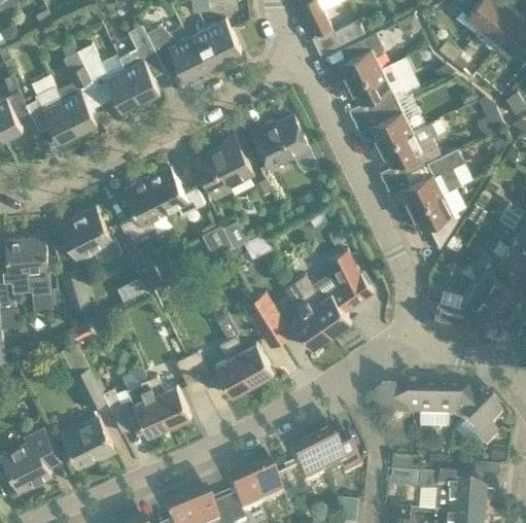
[(201,14),(199,0),(194,0),(190,0),(193,14),(201,14)]
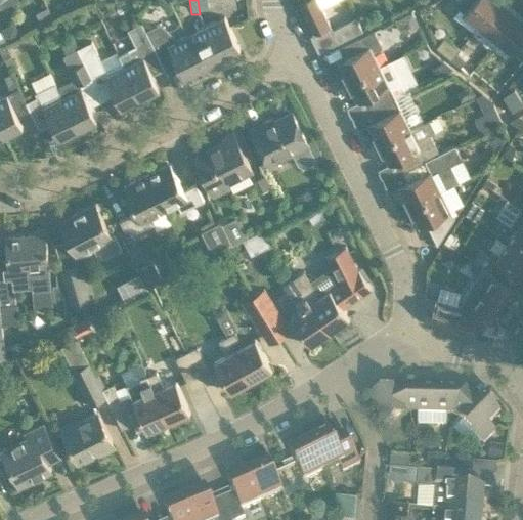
[(206,0),(198,0),(200,14),(207,13),(206,0)]
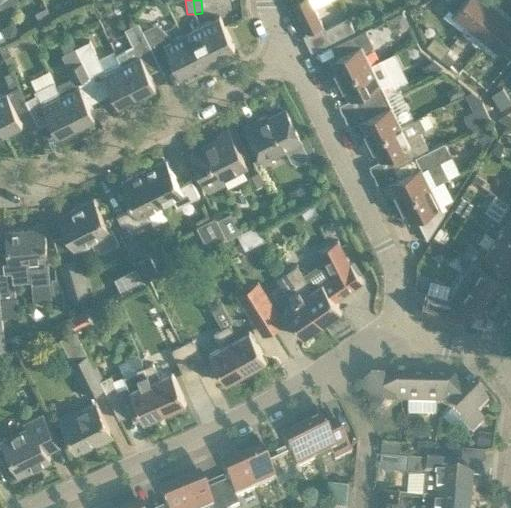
[(290,0),(292,5),(291,6),(306,36),(322,28),(313,11),(308,0),(290,0)]
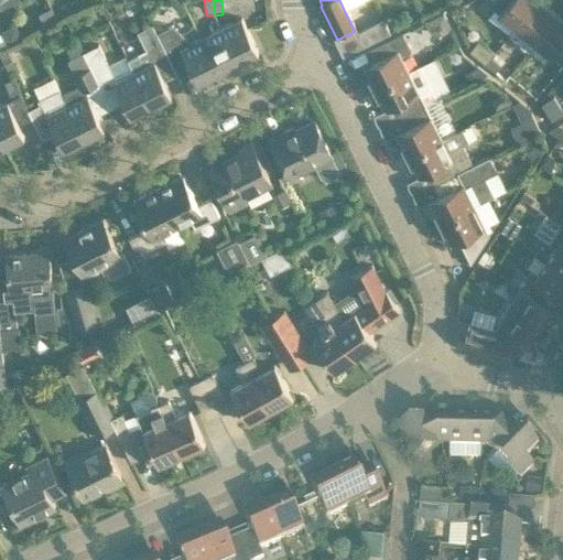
[(496,0),(491,7),(489,10),(515,31),(517,32),(539,4),(533,0),(496,0)]
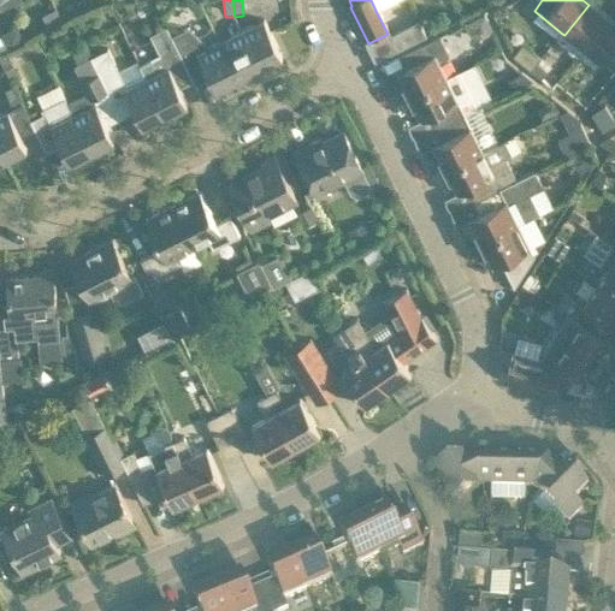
[(589,5),(565,35),(562,34),(556,41),(577,58),(584,51),(608,21),(589,5)]
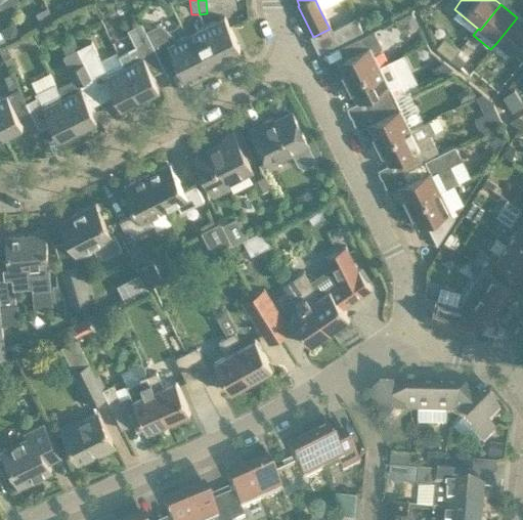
[(522,22),(517,17),(496,43),(522,65),(522,62),(522,22)]
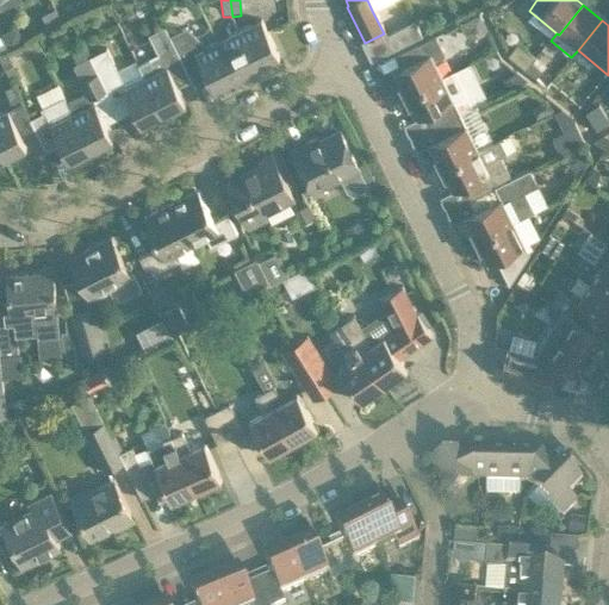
[(260,23),(238,33),(256,70),(278,60),(260,23)]
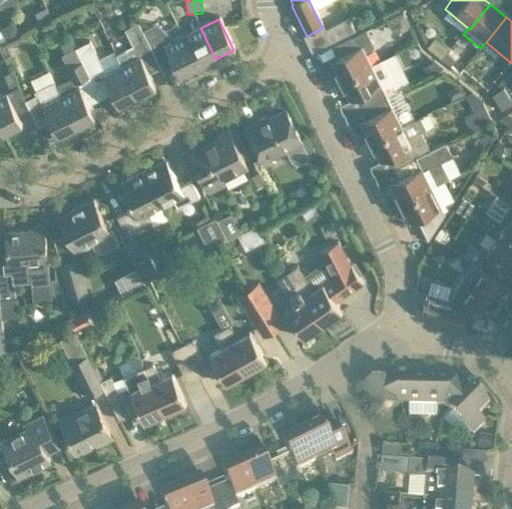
[(348,21),(342,24),(324,32),(330,45),(354,33),(348,21)]
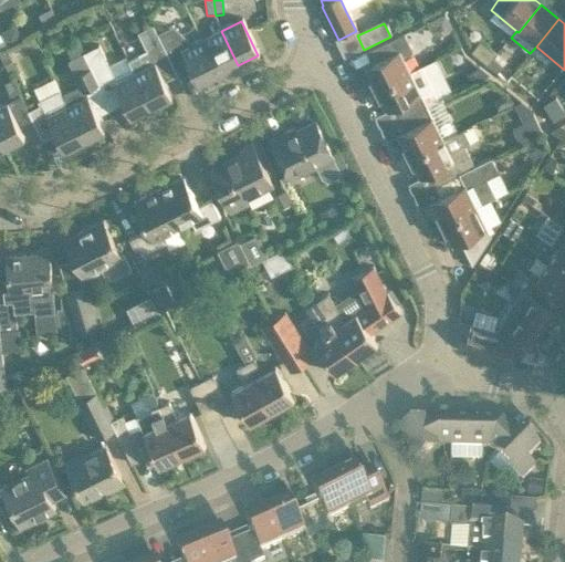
[(170,28),(156,35),(165,54),(178,82),(191,75),(197,86),(218,75),(200,42),(191,47),(170,28)]
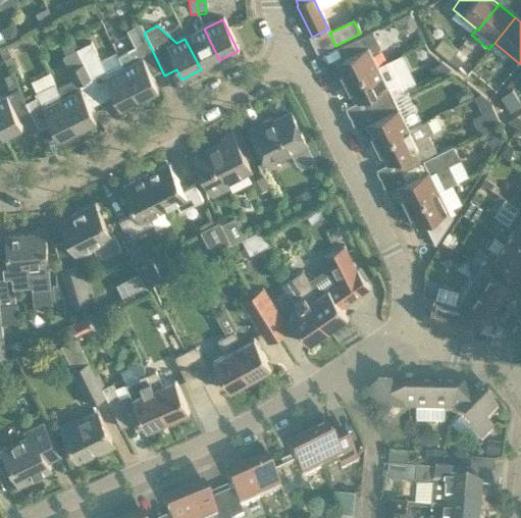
[(135,50),(116,58),(122,70),(122,69),(139,101),(157,91),(149,73),(140,56),(152,50),(144,33),(140,27),(126,33),(135,50)]
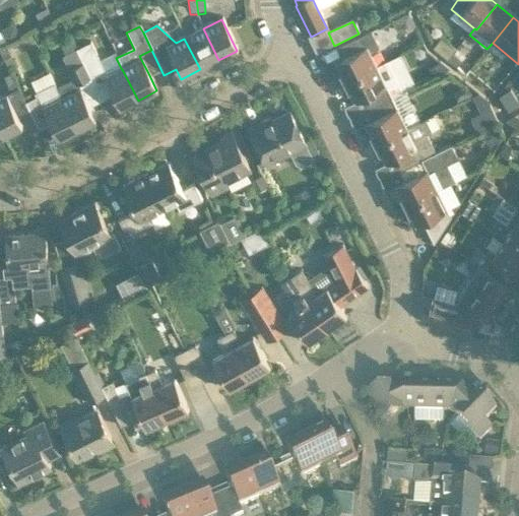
[(203,28),(184,39),(200,69),(218,60),(203,28)]
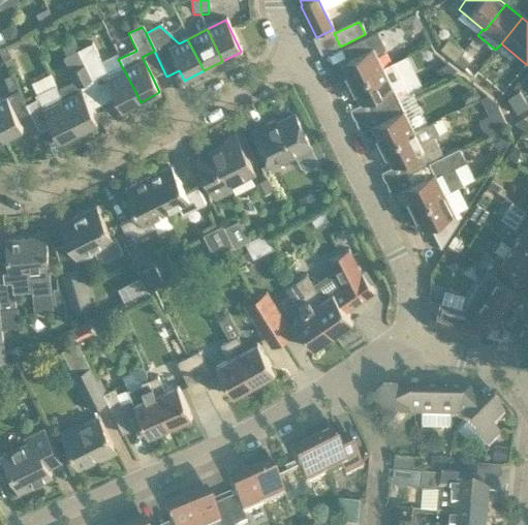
[(343,51),(348,61),(339,65),(349,86),(382,70),(381,69),(376,58),(384,50),(376,34),(343,51)]
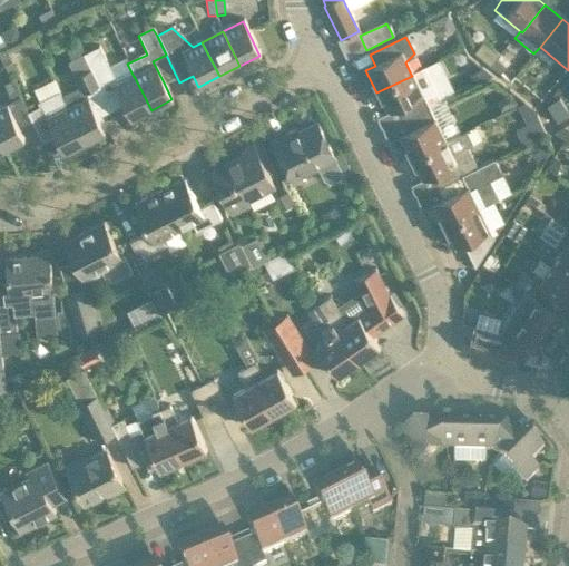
[(482,42),(472,54),(489,67),(499,55),(482,42)]
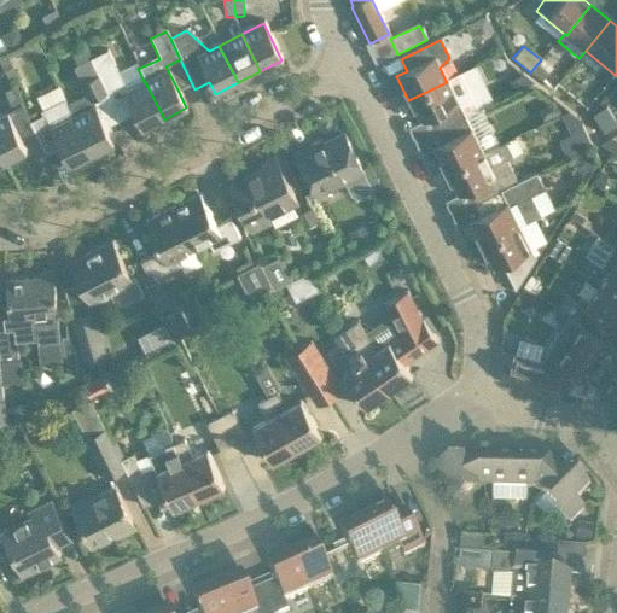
[(106,52),(89,60),(106,97),(108,97),(124,88),(106,52)]
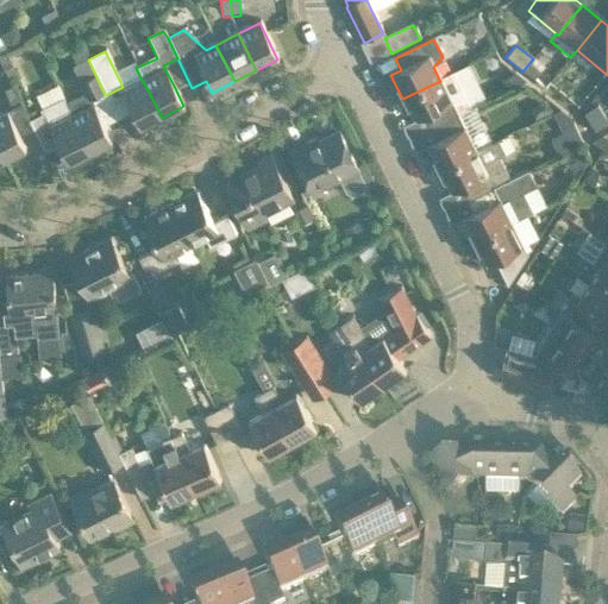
[(85,52),(73,57),(76,65),(79,64),(88,60),(85,52)]
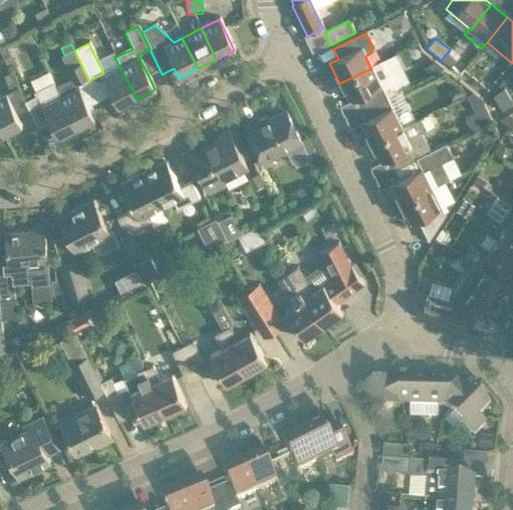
[(0,55),(3,61),(10,57),(5,46),(0,48),(0,55)]
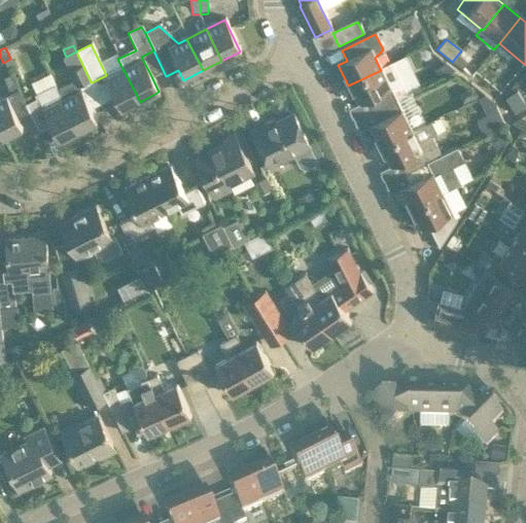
[(72,82),(56,91),(77,133),(97,124),(86,103),(99,97),(92,82),(91,82),(76,51),(68,56),(74,70),(67,73),(72,82)]
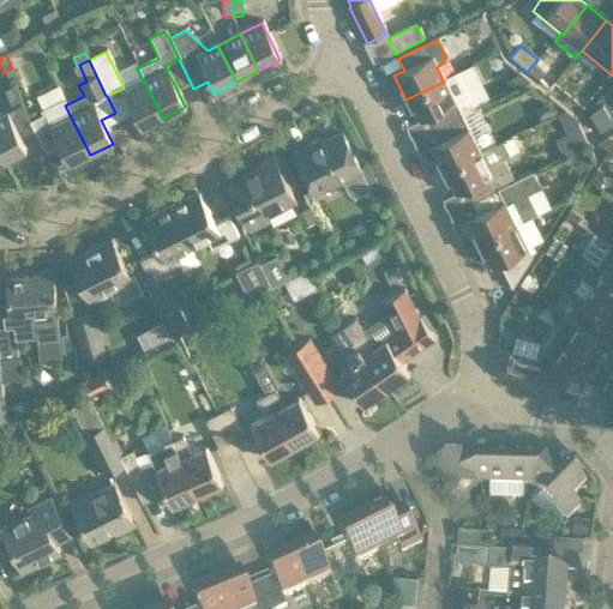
[(539,83),(545,76),(533,66),(527,73),(539,83)]
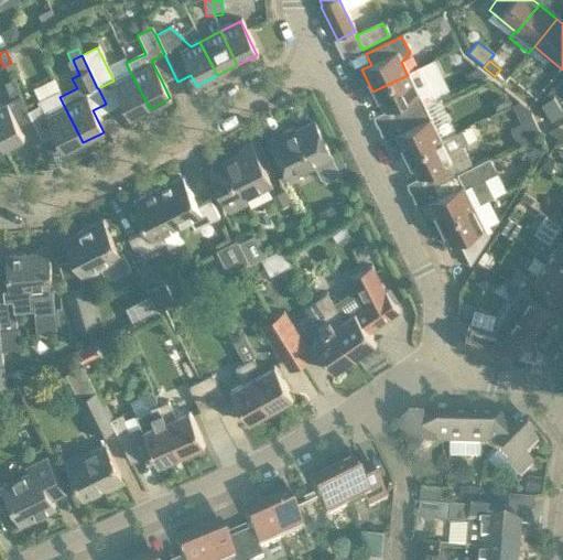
[(408,75),(372,92),(383,114),(392,109),(398,121),(424,108),(435,103),(435,101),(419,68),(407,74),(408,75)]
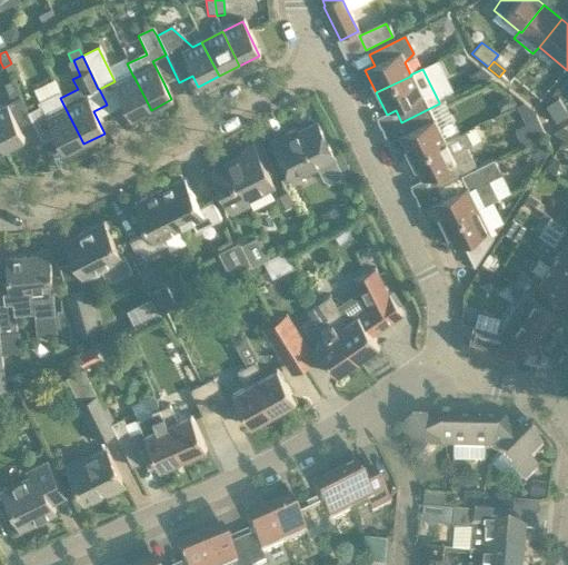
[(470,77),(475,87),(487,80),(482,71),(470,77)]
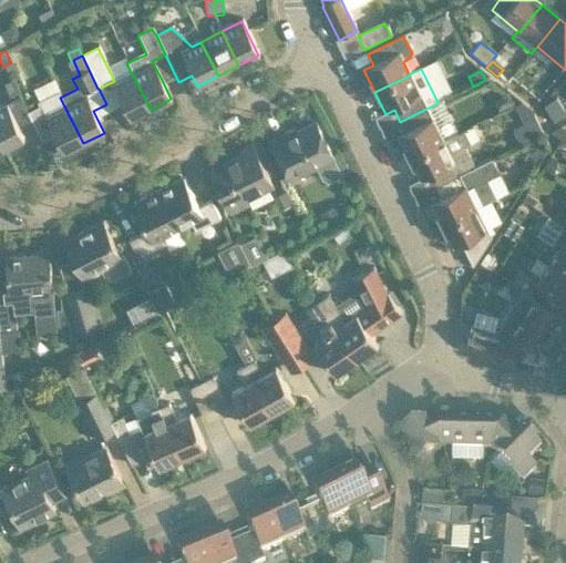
[(113,85),(120,100),(130,120),(151,110),(133,75),(133,77),(113,85)]
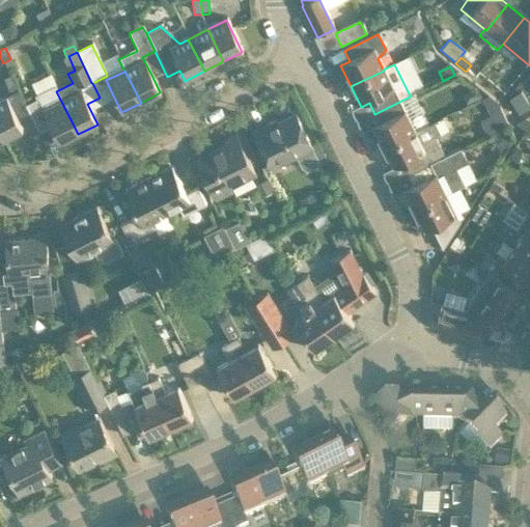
[(8,93),(17,89),(10,78),(3,82),(8,93)]
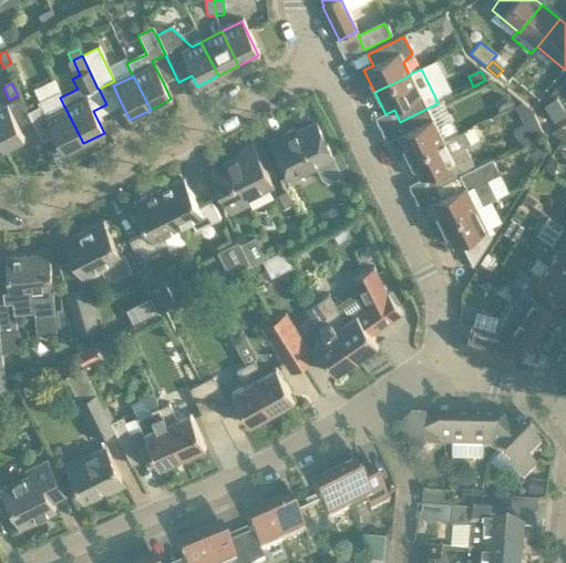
[(492,103),(497,113),(514,105),(510,95),(492,103)]
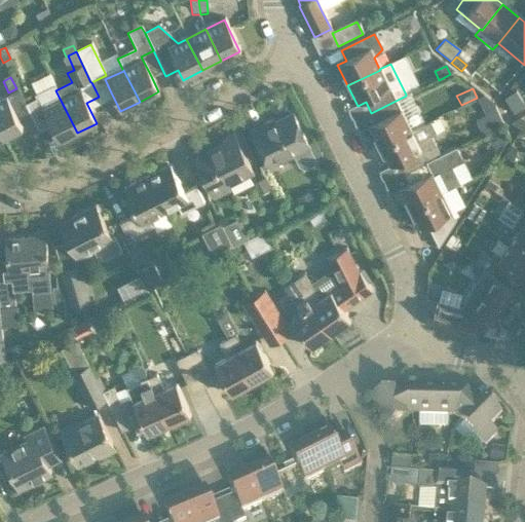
[(55,90),(25,106),(29,114),(38,134),(50,127),(58,143),(77,133),(55,90)]
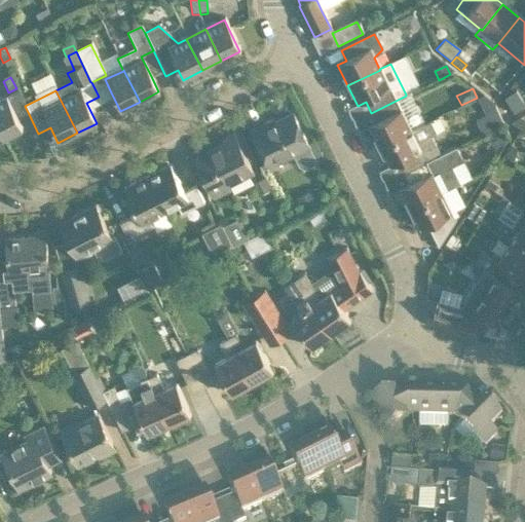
[(17,92),(0,101),(0,135),(2,140),(22,129),(16,119),(29,114),(25,106),(17,92)]
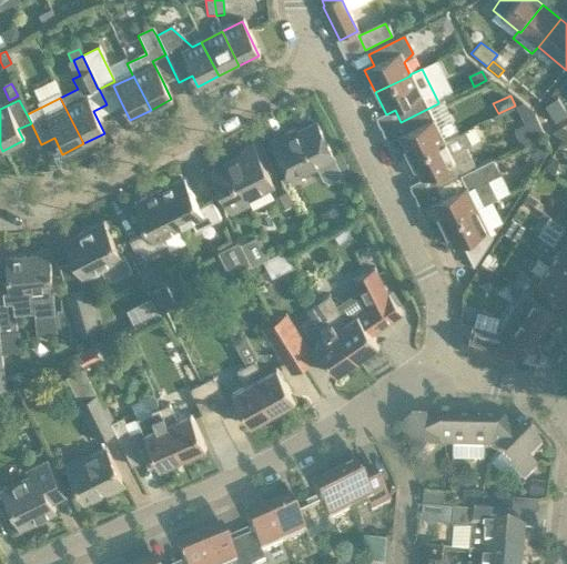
[(427,109),(401,122),(406,133),(397,138),(408,160),(444,143),(459,136),(458,134),(442,100),(438,102),(438,103),(427,109)]
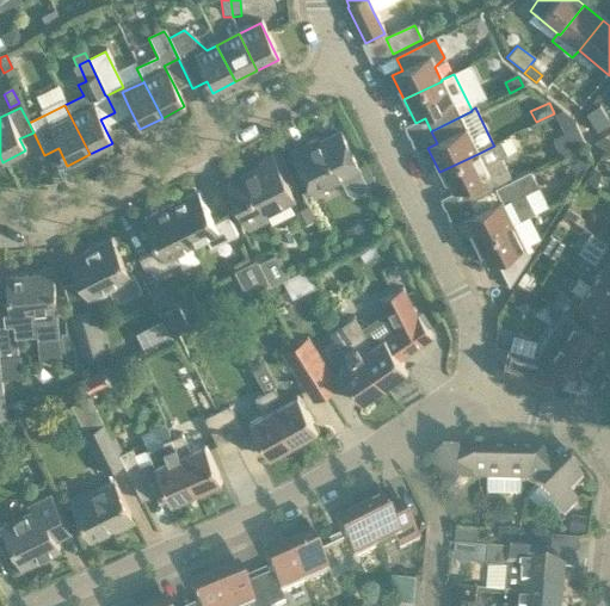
[(586,117),(597,134),(609,125),(599,109),(586,117)]
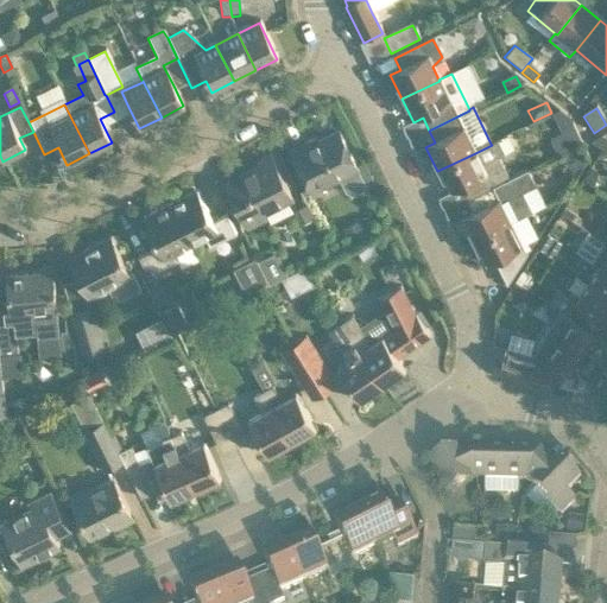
[(549,141),(557,157),(581,146),(568,119),(560,112),(551,115),(561,135),(549,141)]
